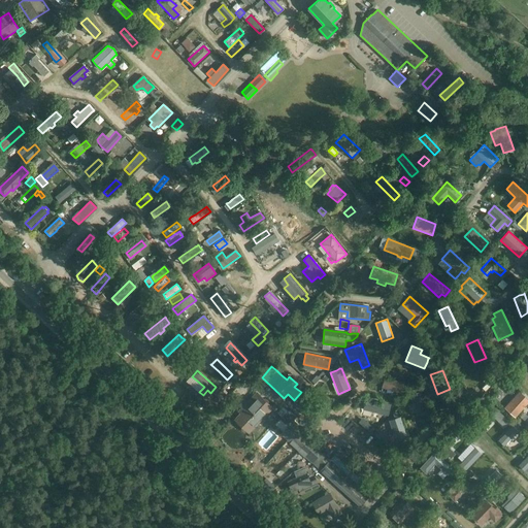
[(504,374),(497,382),(504,388),(509,383),(512,381),(504,374)]
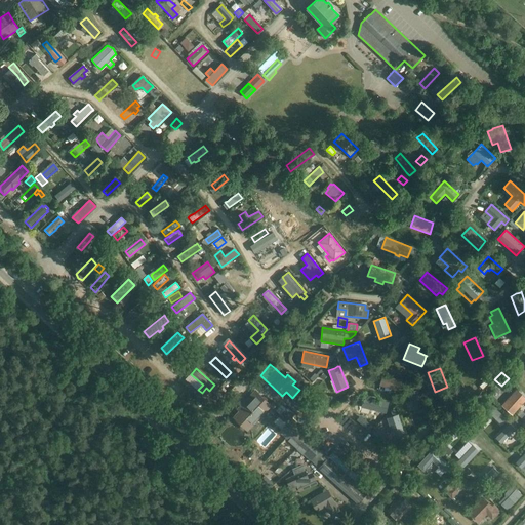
[(382,373),(379,385),(400,392),(401,389),(404,390),(407,381),(382,373)]
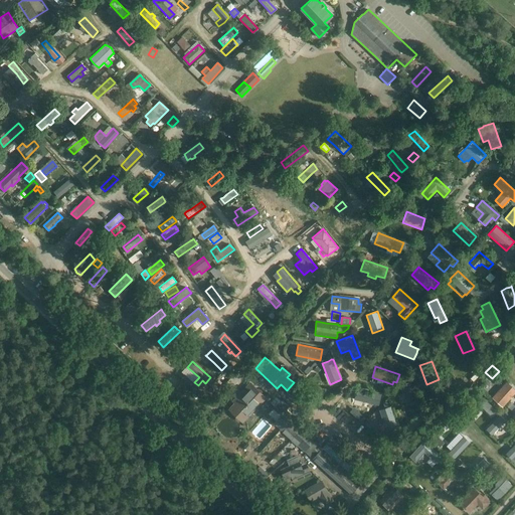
[(182,376),(179,382),(185,385),(188,379),(182,376)]
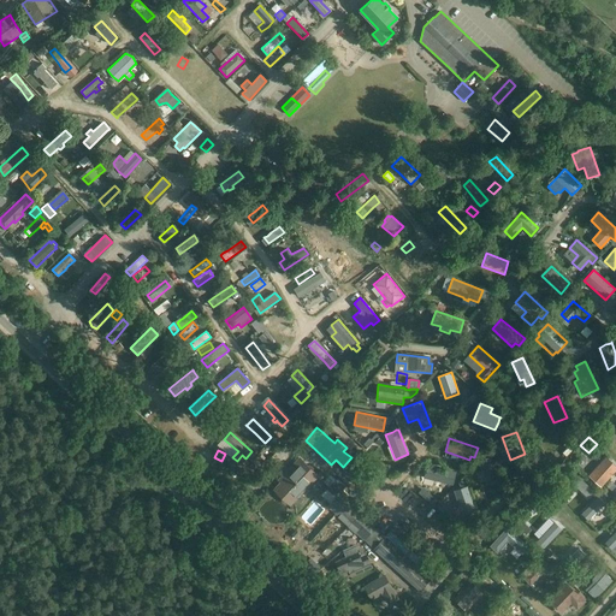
[(490,456),(483,458),(479,460),(487,485),(501,480),(492,455),(490,456)]
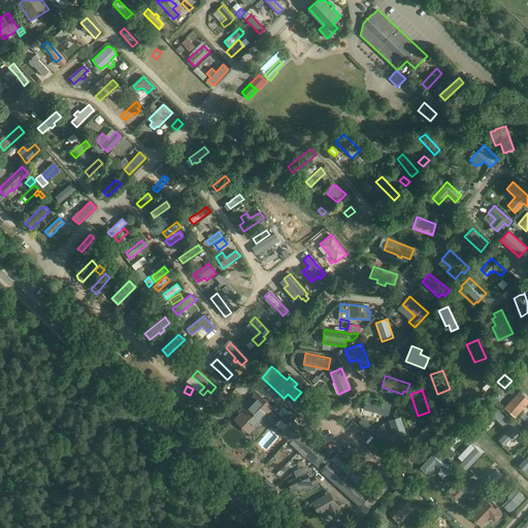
[(527,399),(519,391),(504,407),(516,418),(527,402),(527,399)]
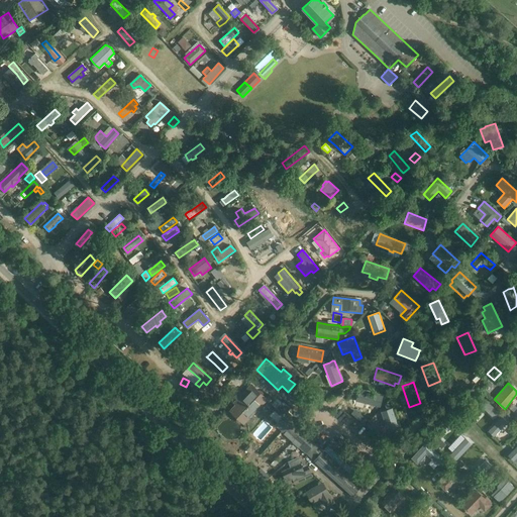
[(232,408),(229,411),(243,424),(245,422),(247,424),(249,424),(253,419),(253,417),(251,414),(256,410),(257,412),(262,407),(260,406),(266,400),(271,405),(276,400),(269,394),(266,398),(262,394),(264,393),(260,389),(259,391),(251,384),(237,400),(239,401),(232,408)]
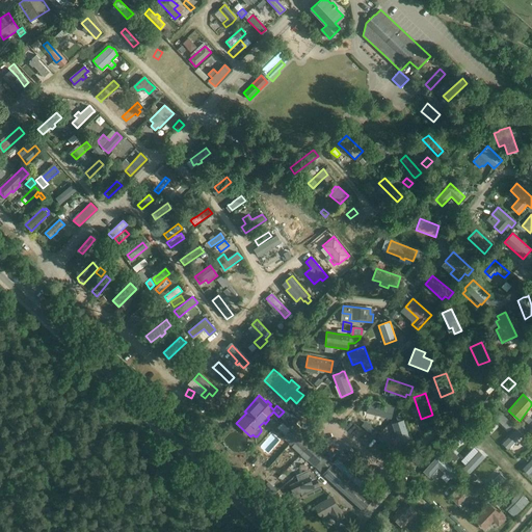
[(369,401),(366,413),(391,419),(394,407),(389,405),(369,401)]
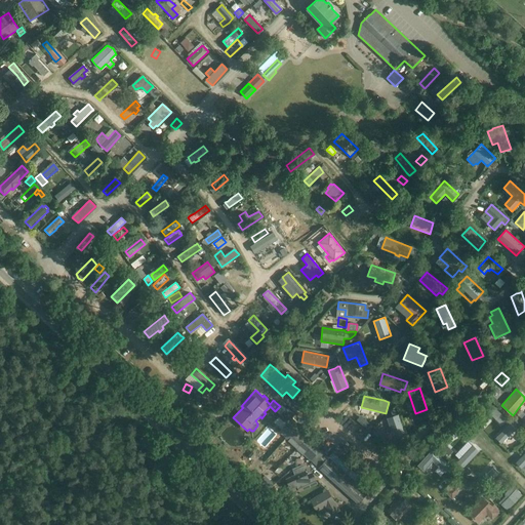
[(316,403),(310,398),(305,403),(311,408),(316,403)]
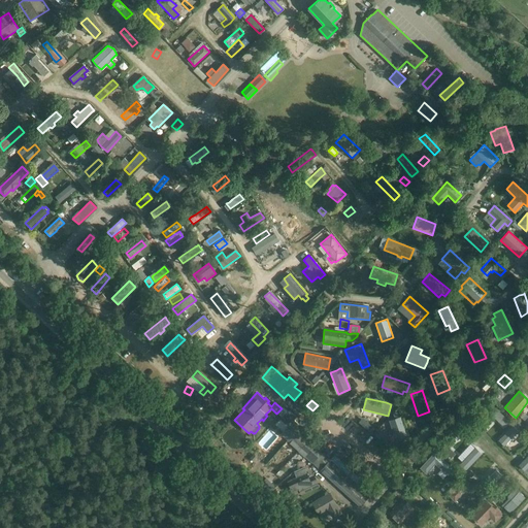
[(505,428),(510,422),(492,404),(484,414),(483,415),(487,419),(491,415),(505,428)]
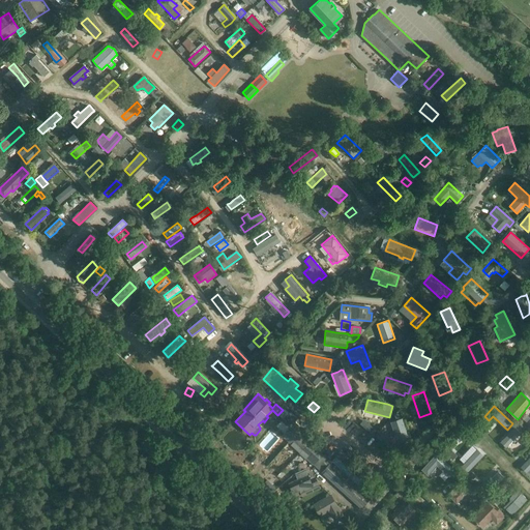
[(321,472),(331,462),(322,452),(325,449),(299,425),(302,422),(297,418),(298,417),(291,411),(276,425),(280,429),(280,428),(285,432),(281,436),(302,455),(321,472)]
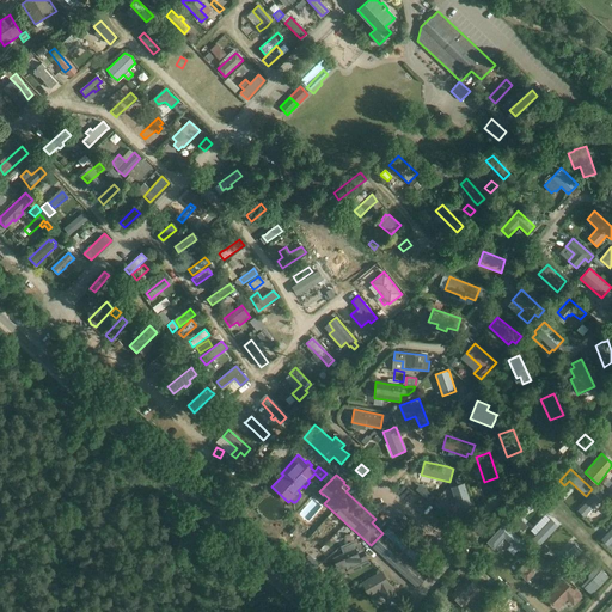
[(464,483),(451,487),(459,512),(472,507),(464,483)]
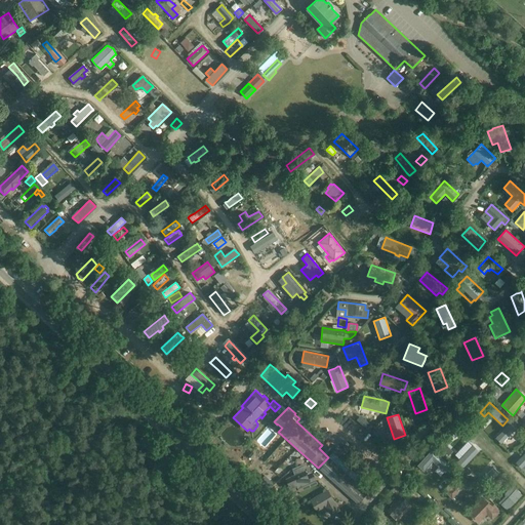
[(495,438),(500,443),(515,429),(510,423),(495,438)]
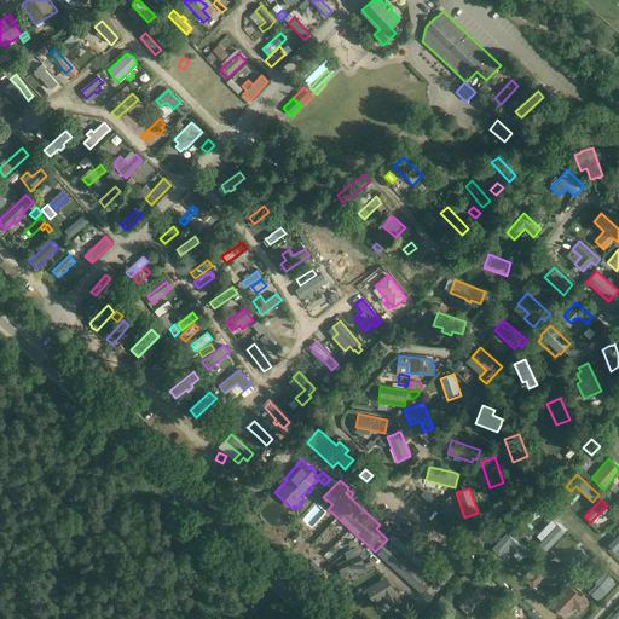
[(304,527),(312,534),(324,521),(317,514),(304,527)]
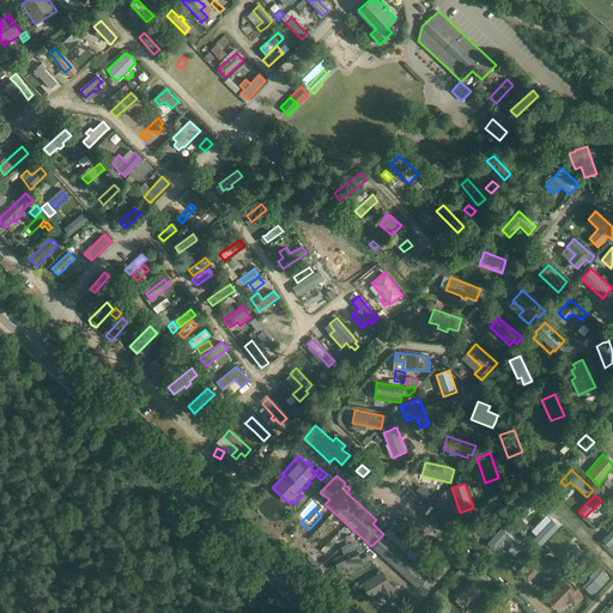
[(395,520),(383,534),(371,546),(418,588),(441,562),(395,520)]
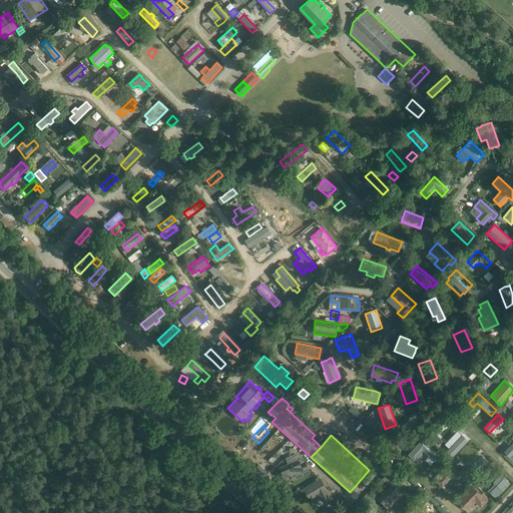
[(438,445),(442,441),(436,435),(432,439),(438,445)]
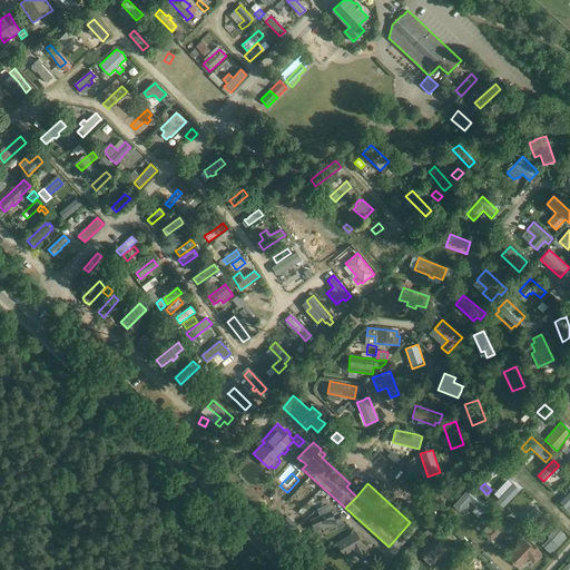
[(517,488),(513,485),(503,495),(501,493),(501,494),(494,489),(489,494),(503,508),(519,491),(517,488)]
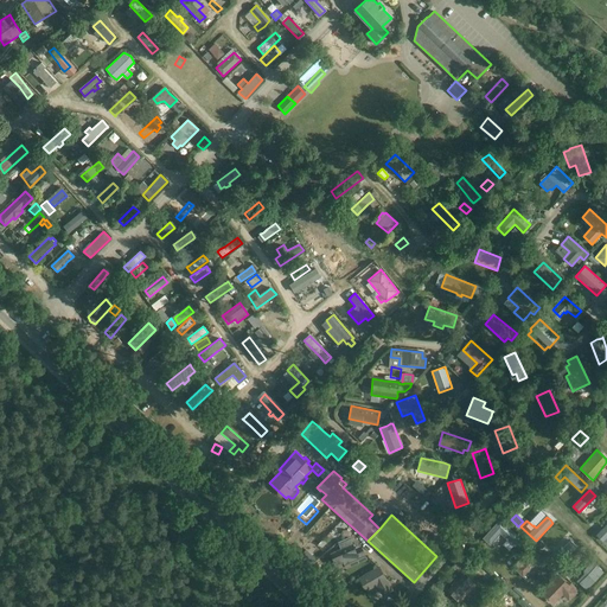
[(500,521),(484,538),(490,544),(500,534),(515,547),(521,540),(500,521)]
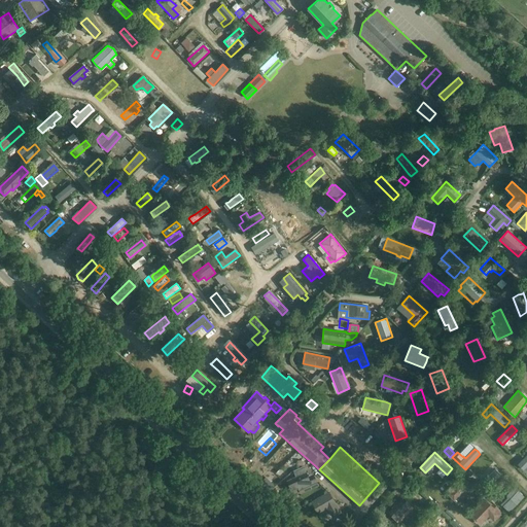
[(524,469),(526,465),(526,453),(518,464),(523,469),(524,469)]
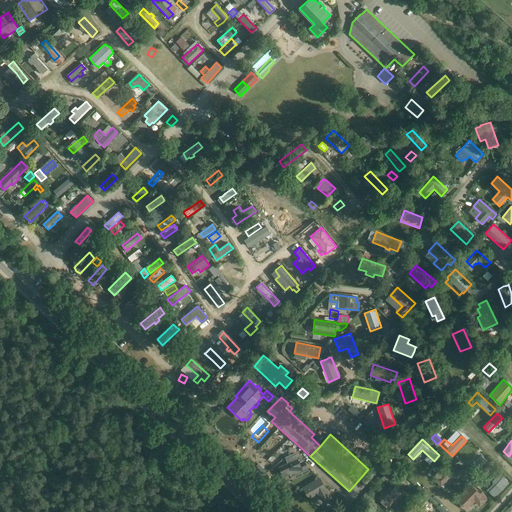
[(287,463),(279,467),(283,476),(290,473),(293,479),(309,472),(306,465),(301,468),(295,454),(285,458),(287,463)]
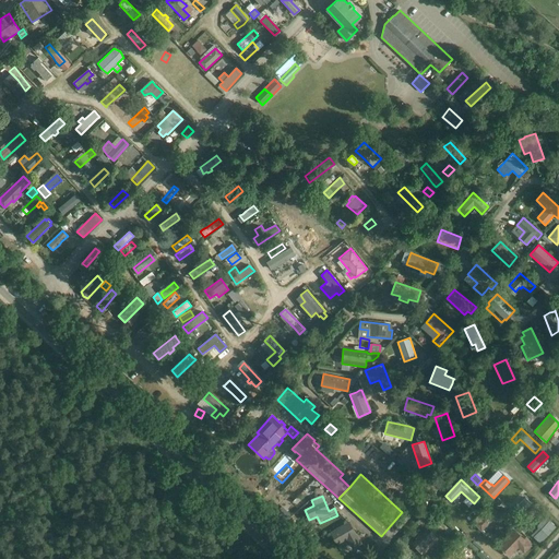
[(525,498),(513,510),(520,515),(532,504),(525,498)]
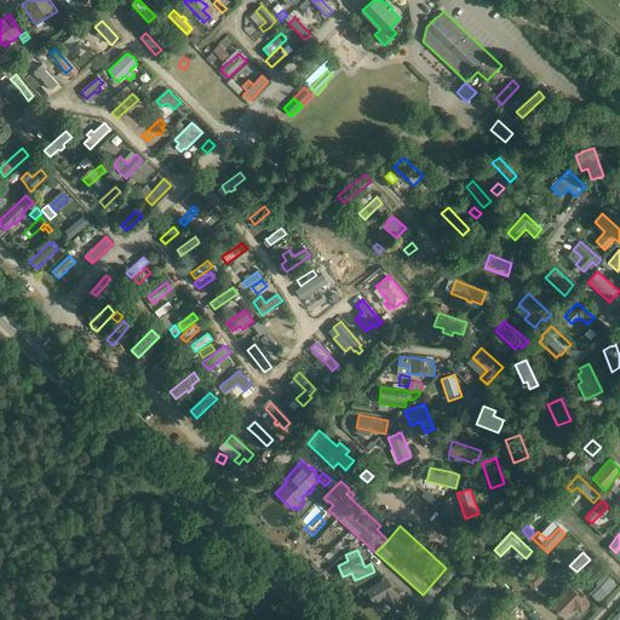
[(549,574),(552,570),(554,569),(545,562),(526,581),(534,589),(549,574)]
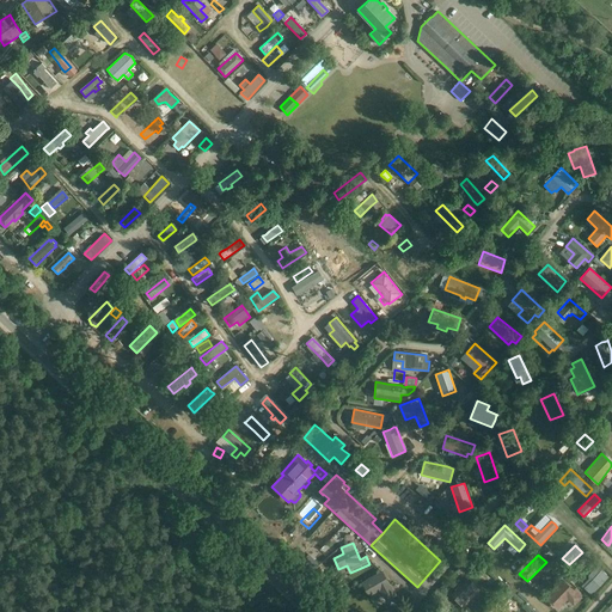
[(322,562),(311,570),(313,575),(325,567),(322,562)]
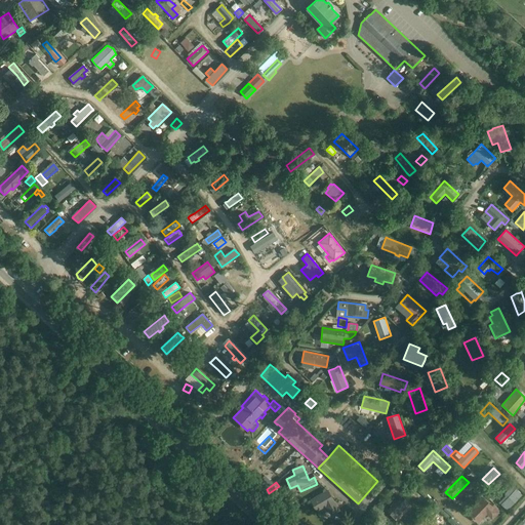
[(515,490),(500,505),(501,505),(502,507),(508,511),(521,496),(515,490)]
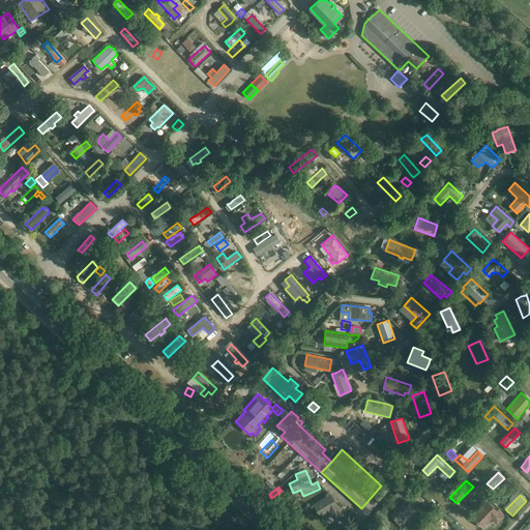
[(331,496),(315,505),(319,512),(328,507),(335,520),(343,516),(331,496)]
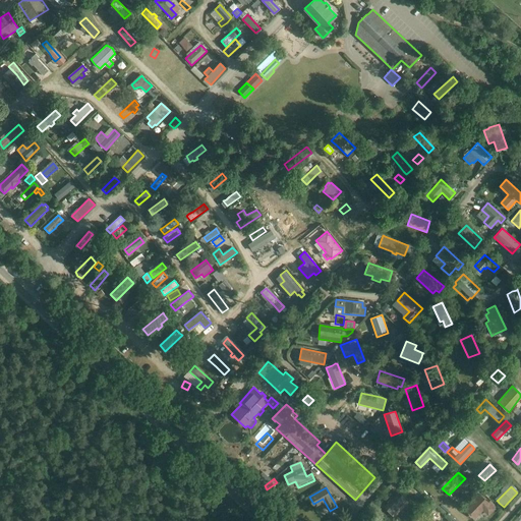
[(388,502),(384,506),(395,517),(402,510),(406,514),(412,509),(408,504),(409,503),(399,491),(392,499),(391,498),(387,501),(388,502)]
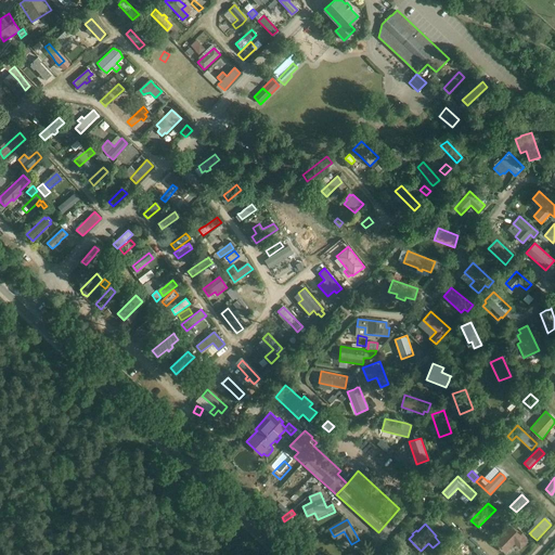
[(527,541),(520,534),(511,525),(494,542),(505,553),(515,543),(520,549),(528,541),(527,541)]
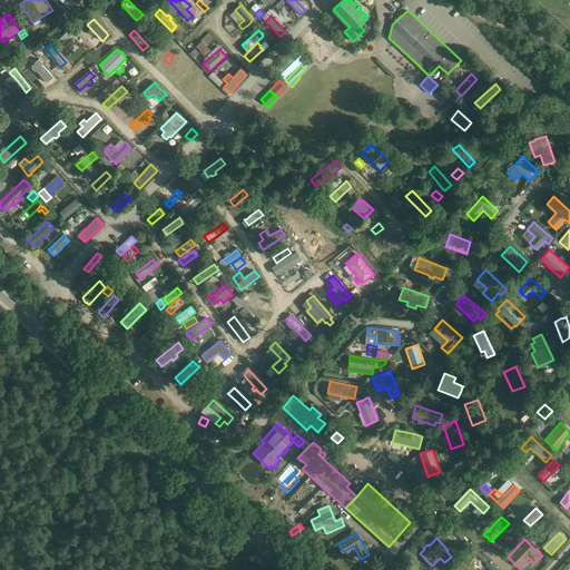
[(467,569),(477,560),(470,553),(453,569),(467,569)]
